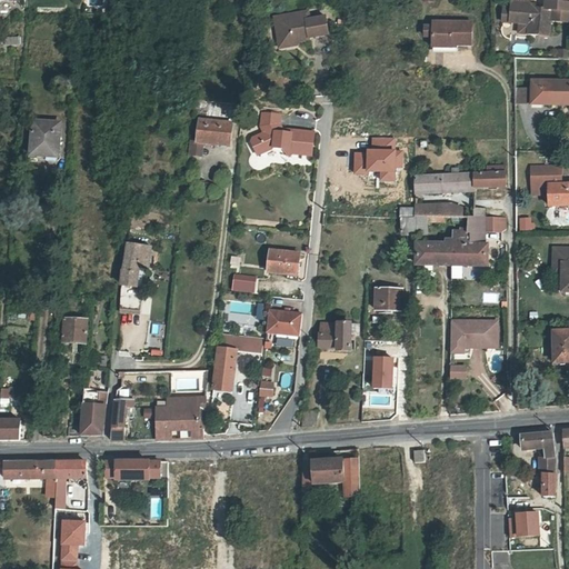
[(523,23),(532,25),(531,35),(552,37),(553,21),(555,9),(548,9),(539,8),(539,5),(516,2),(516,8),(515,22),(523,23)]
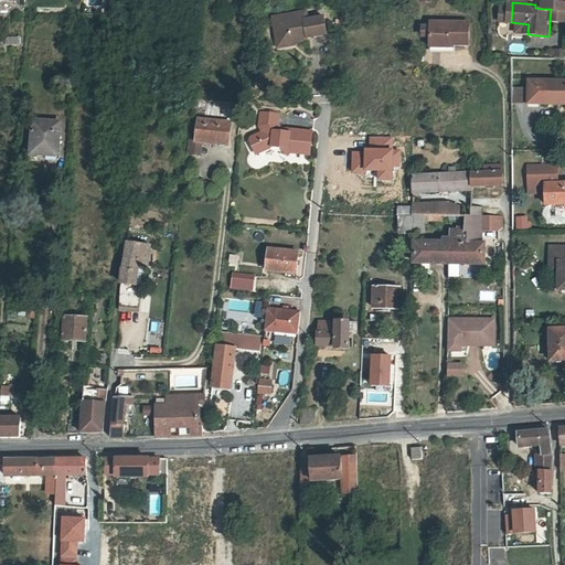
[(564,3),(545,2),(544,9),(551,9),(564,11),(563,22),(564,22),(564,3)]
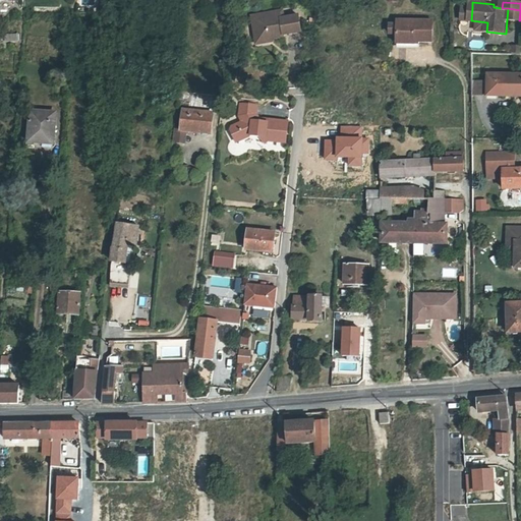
[(465,6),(464,20),(471,20),(472,7),(465,6)]
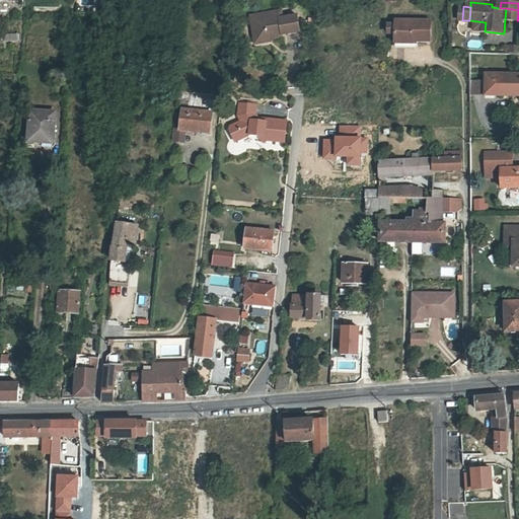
[(518,10),(506,8),(505,19),(517,20),(518,10)]
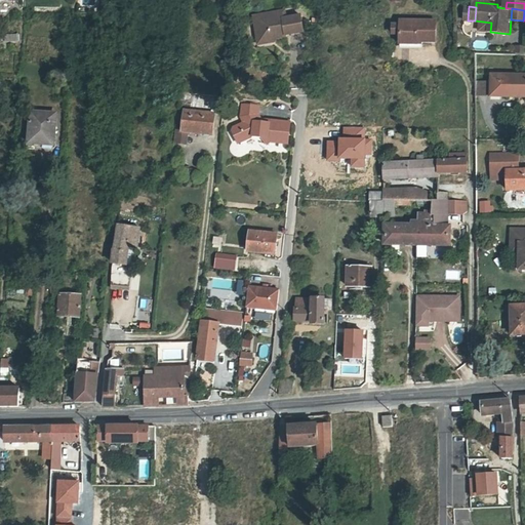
[(280,10),(251,15),(255,37),(272,35),(272,38),(284,36),(284,35),(301,32),(298,14),(284,17),(281,17),(280,10)]
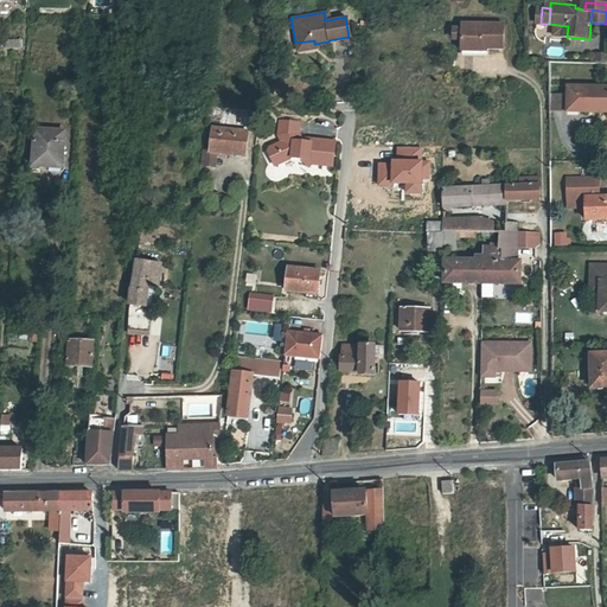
[(467,52),(489,52),(489,49),(509,50),(509,25),(467,25),(467,52)]
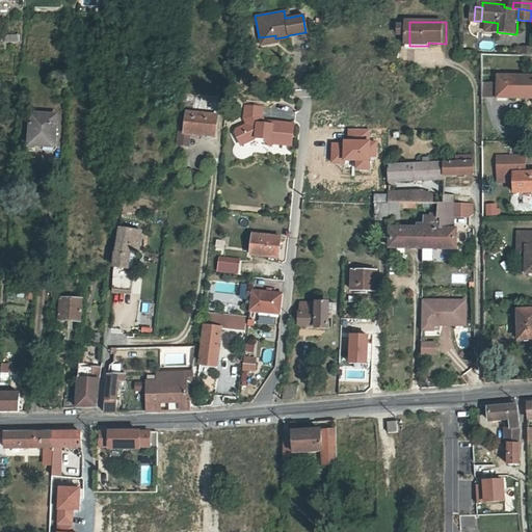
[(498,23),(489,22),(488,32),(497,32),(498,23)]
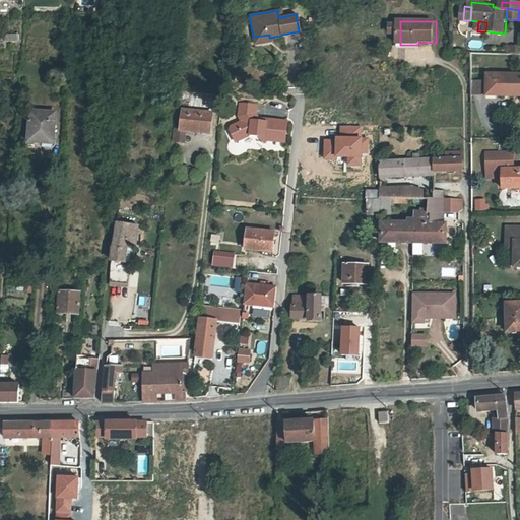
[(269,35),(253,37),(254,44),(270,41),(269,38),(269,35)]
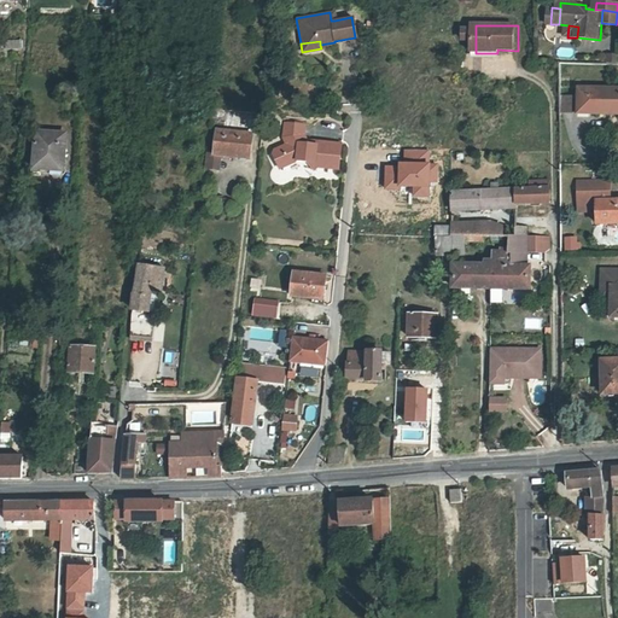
[(611,116),(611,89),(579,89),(579,115),(611,116)]
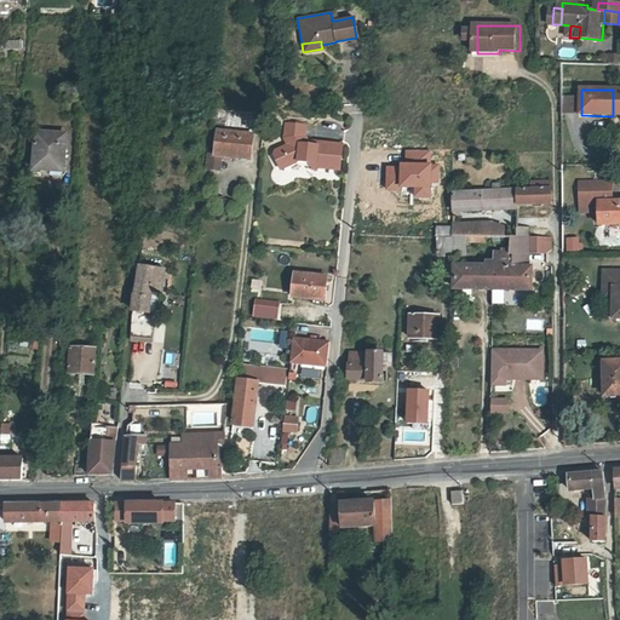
[(572,113),(573,96),(562,95),(561,113),(572,113)]
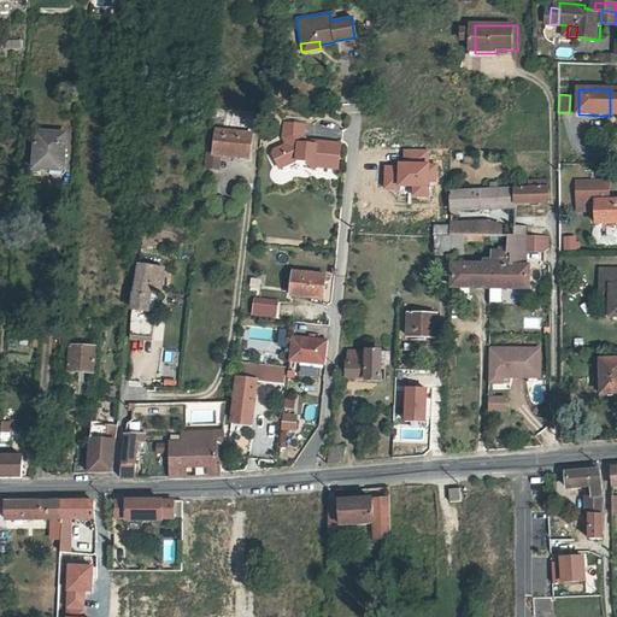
[(303,124),(283,123),(282,139),(283,145),(281,146),(270,151),(270,152),(278,169),(295,162),(313,163),(312,166),(338,169),(340,144),(311,141),(311,145),(301,144),(301,140),(303,124)]
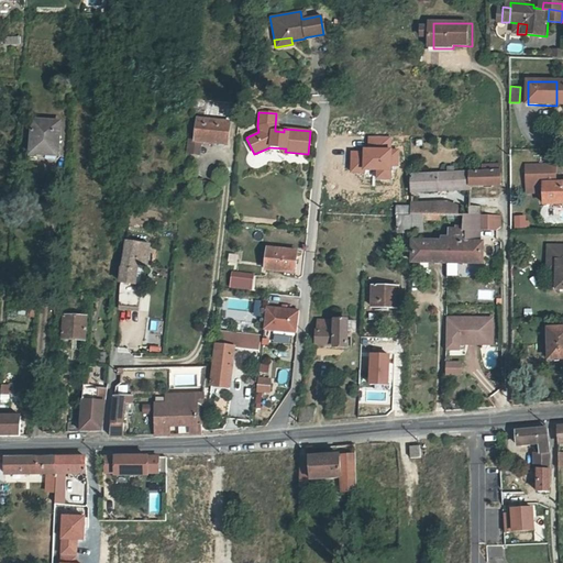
[(225,143),(229,122),(198,118),(196,139),(201,140),(225,143)]
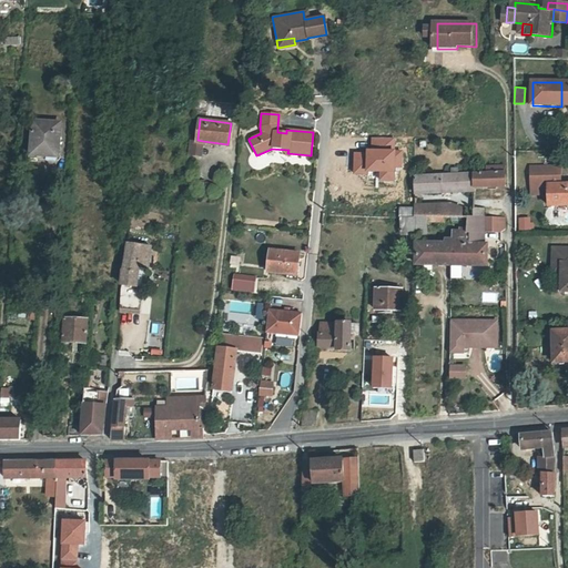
[(60,160),(61,125),(36,123),(33,158),(60,160)]
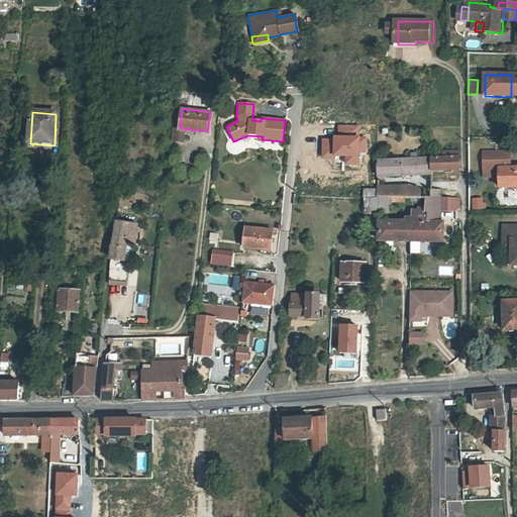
[(173,126),(172,138),(183,140),(185,128),(180,127),(173,126)]
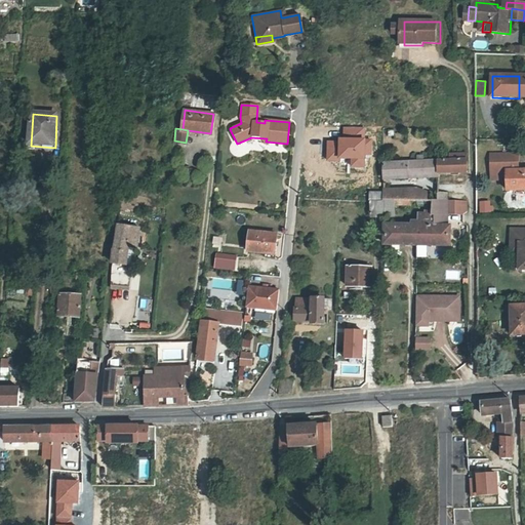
[(438,161),(438,174),(468,173),(467,154),(449,154),(449,160),(438,161)]
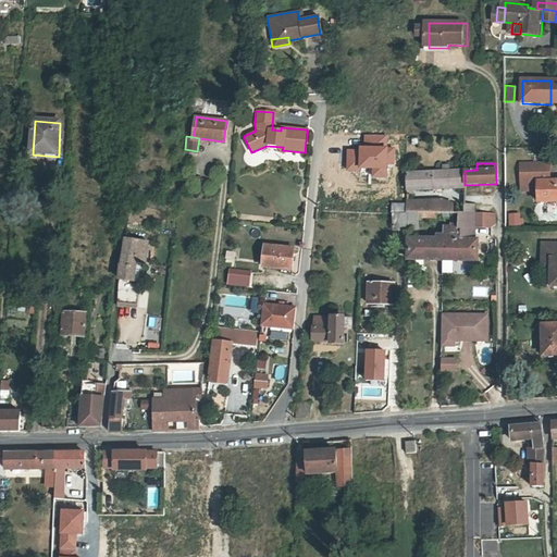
[(521,185),(537,184),(539,203),(556,202),(556,183),(549,184),(549,165),(521,166),(521,185)]
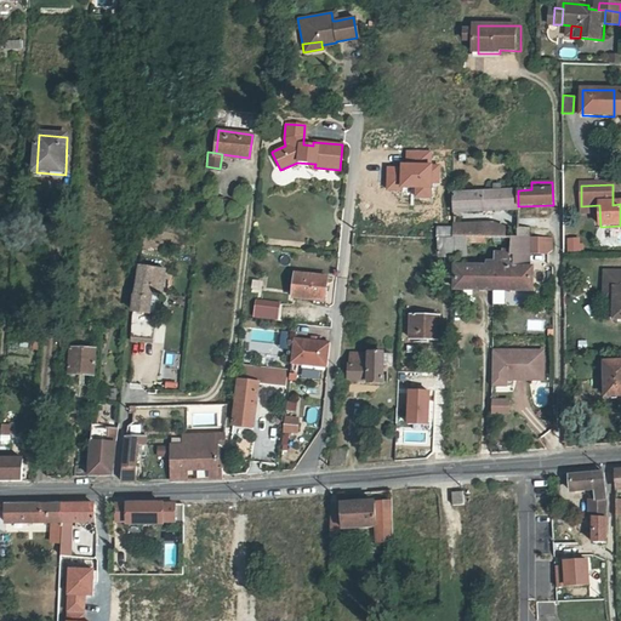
[(518,206),(518,191),(500,192),(499,186),(493,187),(493,192),(451,194),(453,212),(518,210),(518,206)]
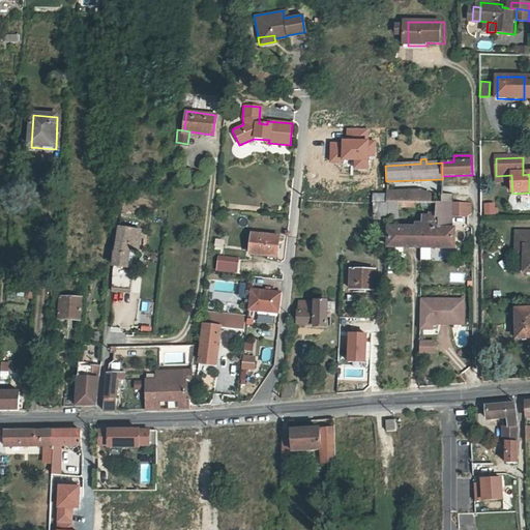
[(386,202),(406,203),(406,192),(386,193),(386,202)]
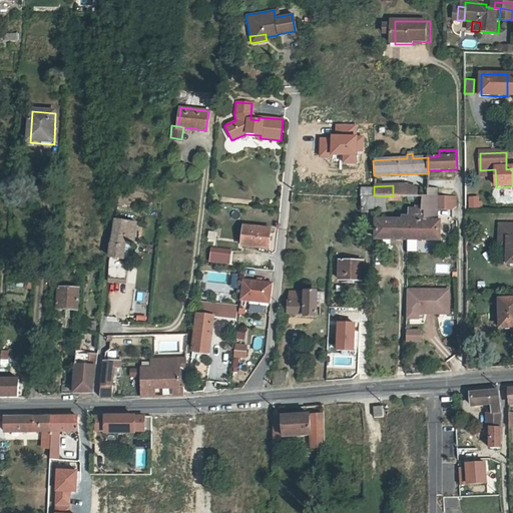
[(393,196),(400,196),(419,196),(419,189),(406,186),(393,185),(393,196)]
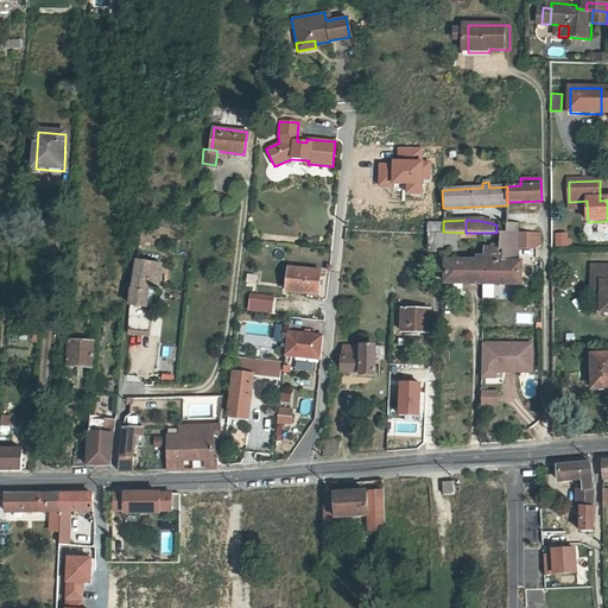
[(508,233),(518,234),(518,223),(508,225),(508,233)]
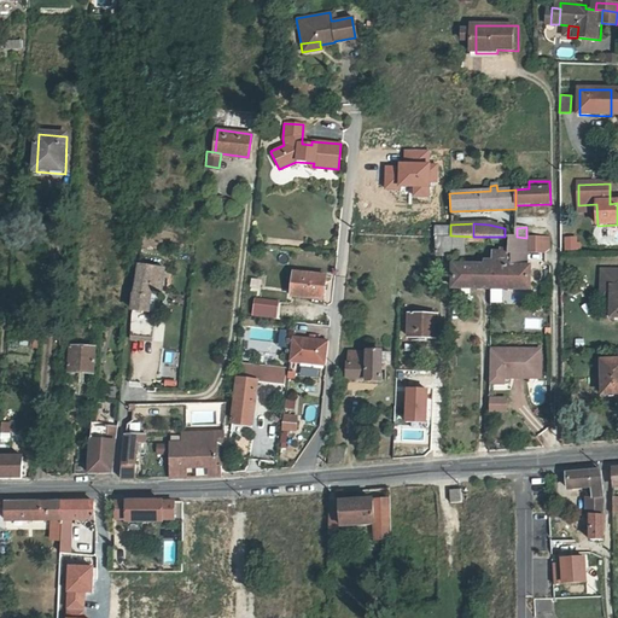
[(578,249),(578,234),(561,235),(563,250),(578,249)]
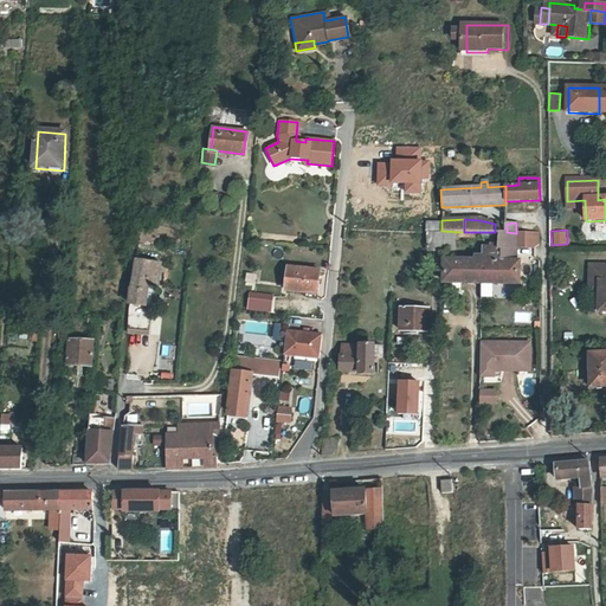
[(464,232),(442,231),(426,231),(426,251),(453,251),(455,238),(472,238),(472,232),(464,232)]
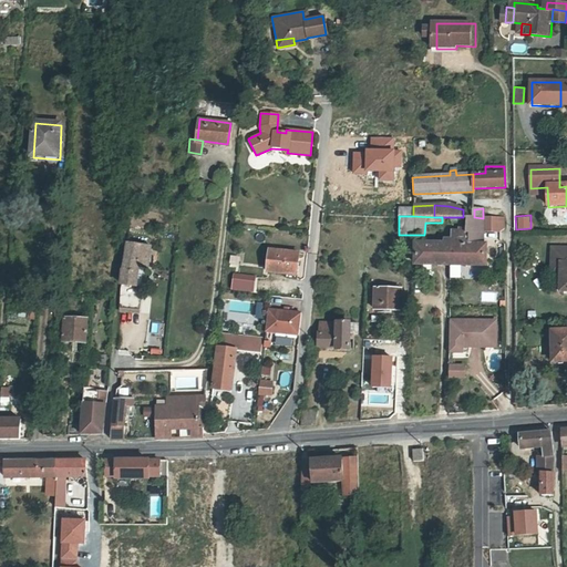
[(450,245),(450,265),(486,266),(486,263),(490,263),(490,258),(486,258),(486,245),(483,244),(483,230),(483,218),(474,217),(466,218),(466,232),(455,233),(454,245),(450,245)]
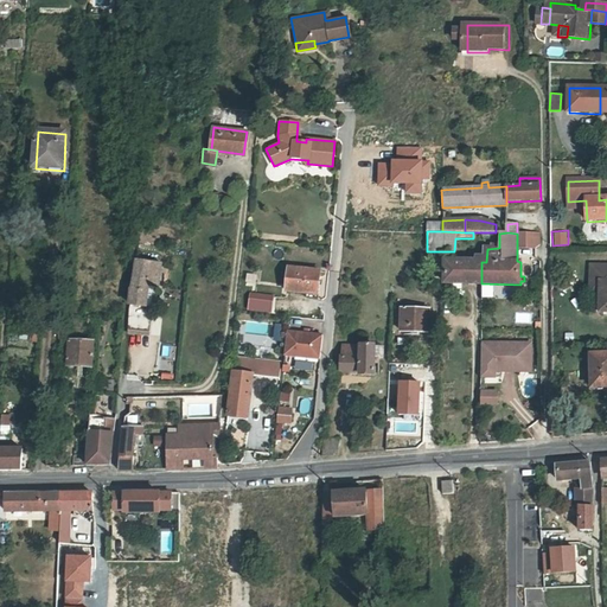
[(541,234),(517,234),(517,247),(541,247),(541,234)]
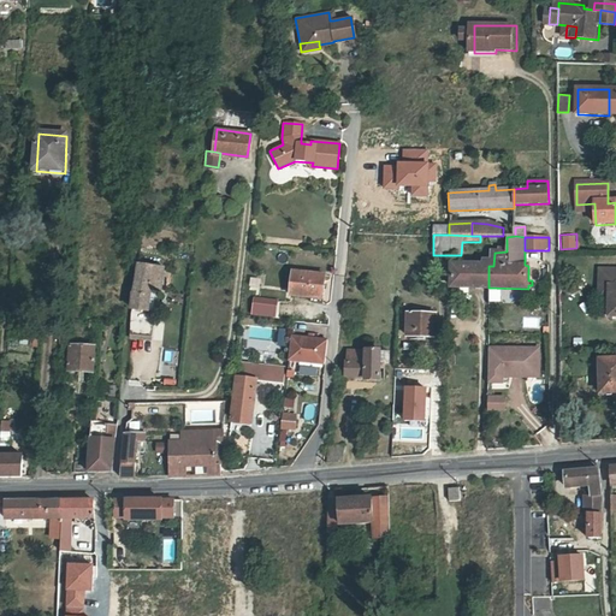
[(137,264),(135,292),(132,292),(131,311),(148,312),(149,291),(161,292),(164,267),(137,264)]
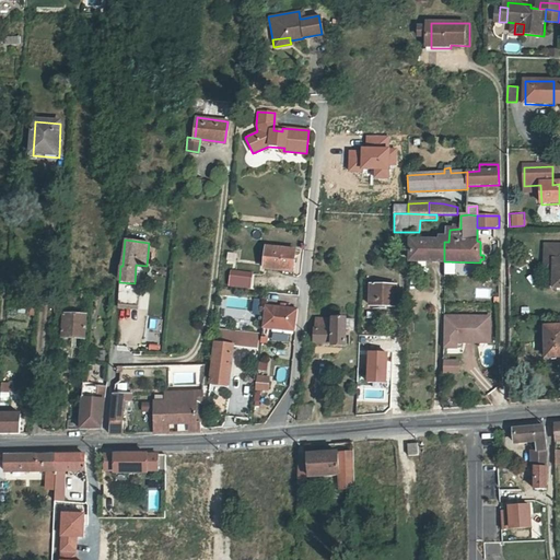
[(444,261),(444,242),(409,242),(409,261),(444,261)]
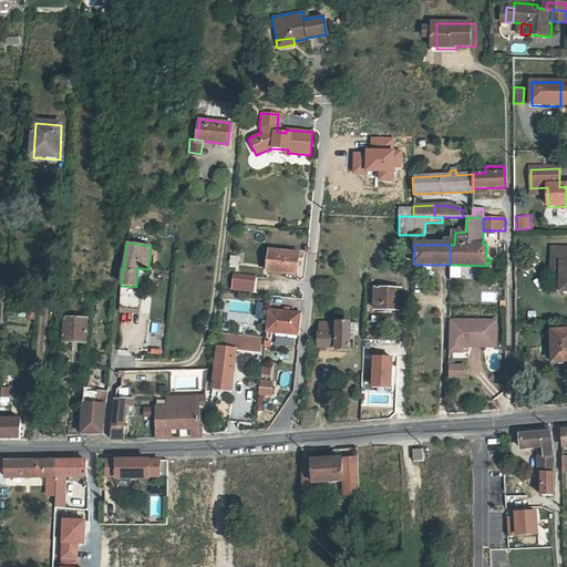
[(559,275),(559,294),(566,292),(566,249),(550,249),(550,265),(557,265),(556,275),(559,275)]
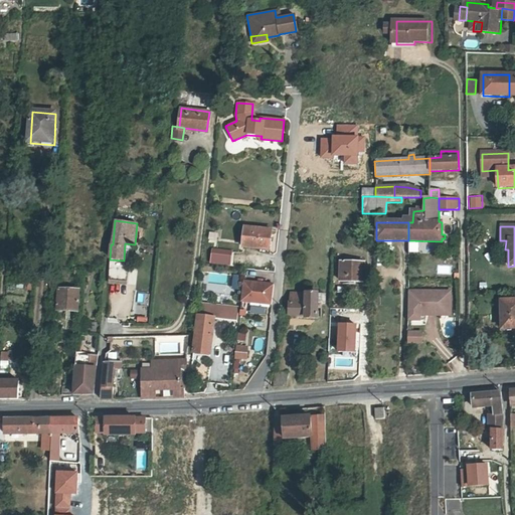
[(268,249),(271,230),(244,227),(241,246),(268,249)]
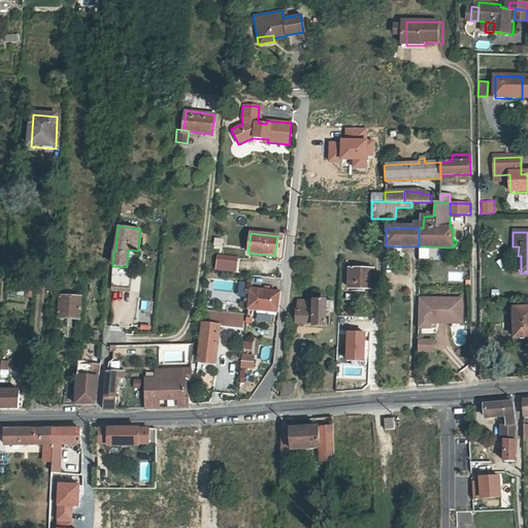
[(252,259),(230,257),(229,267),(251,268),(252,259)]
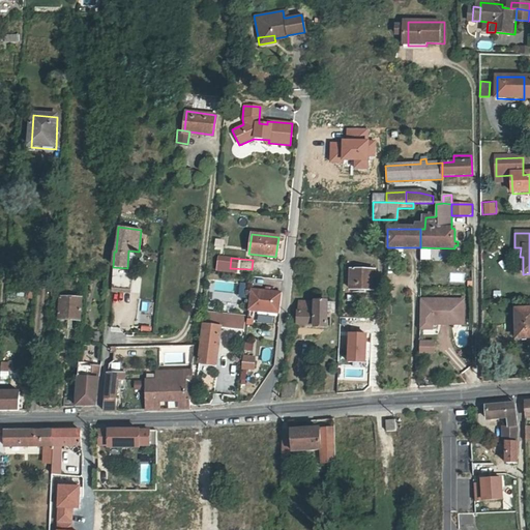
[(127,268),(113,267),(111,289),(128,291),(130,271),(126,271),(127,268)]
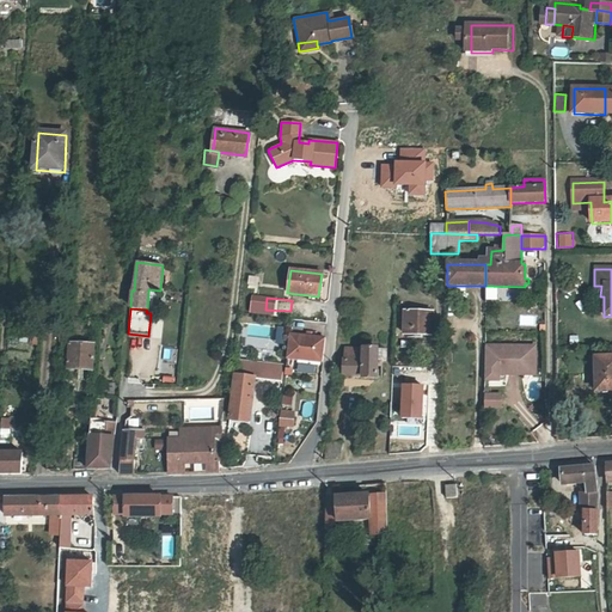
[(432,335),(432,313),(404,312),(404,335),(432,335)]
